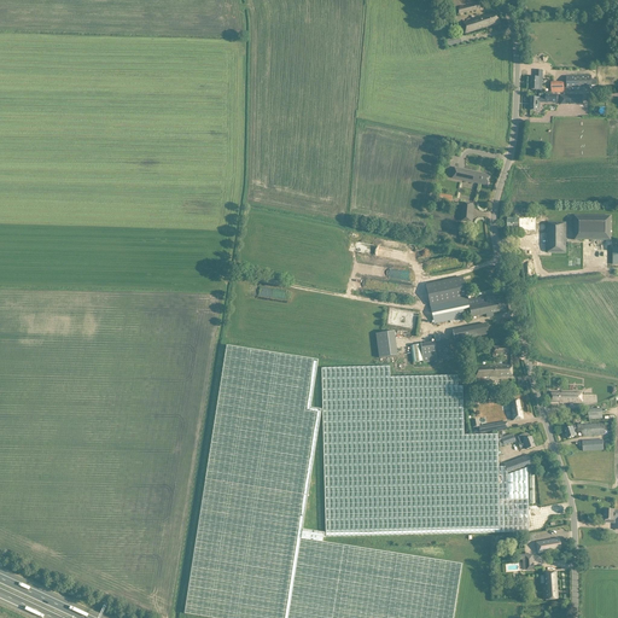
[(456,9),(458,15),(481,9),(479,3),(456,9)]
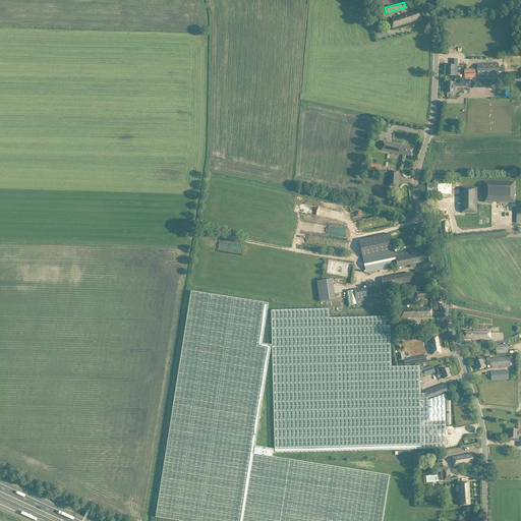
[(390,19),(392,29),(421,19),(418,10),(390,19)]
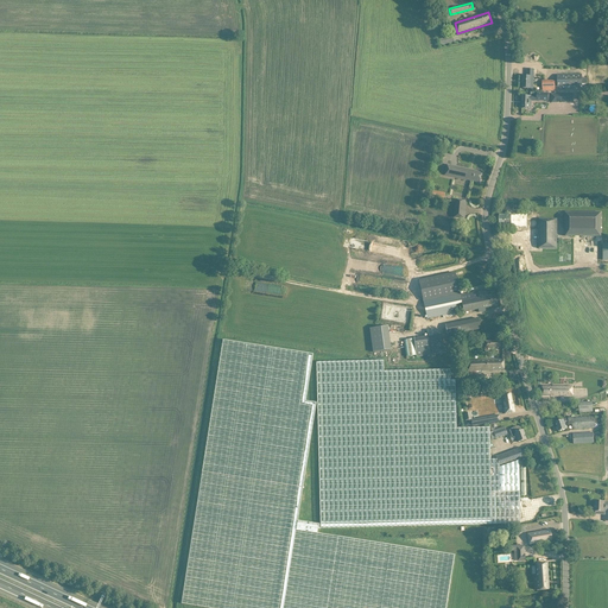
[(439,38),(441,45),(454,43),(453,36),(439,38)]
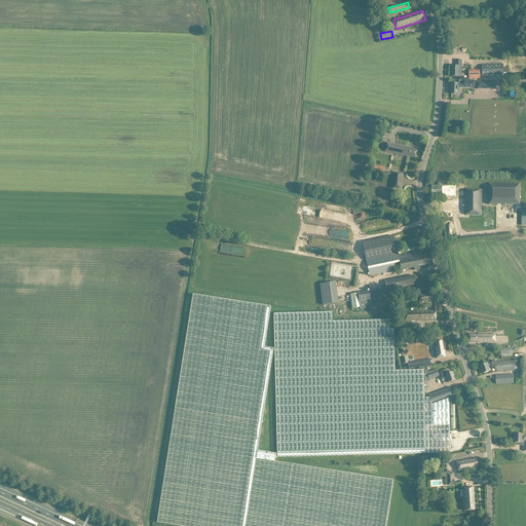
[(503,74),(503,65),(482,65),(483,75),(503,74)]
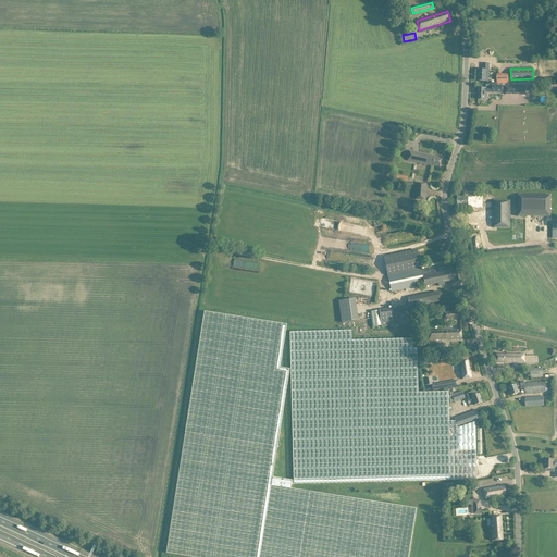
[(489,82),(489,77),(487,77),(487,74),(485,74),(485,70),(480,70),(479,81),(489,82)]
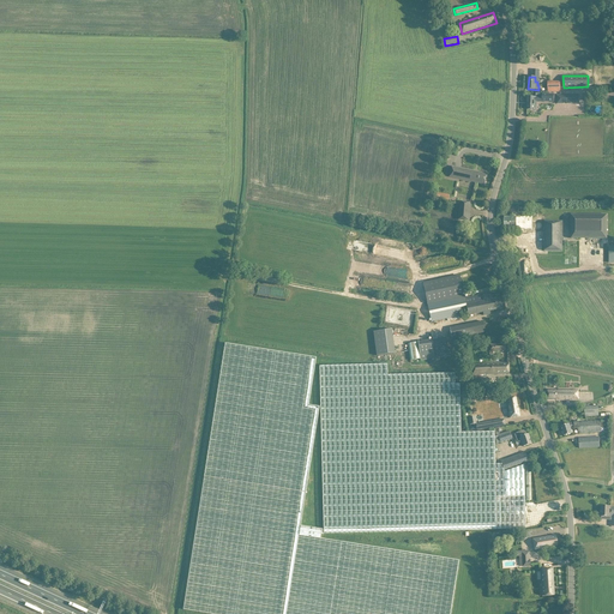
[(528,97),(527,109),(536,110),(536,102),(542,102),(554,102),(554,94),(542,94),(536,94),(536,95),(536,97),(528,97)]
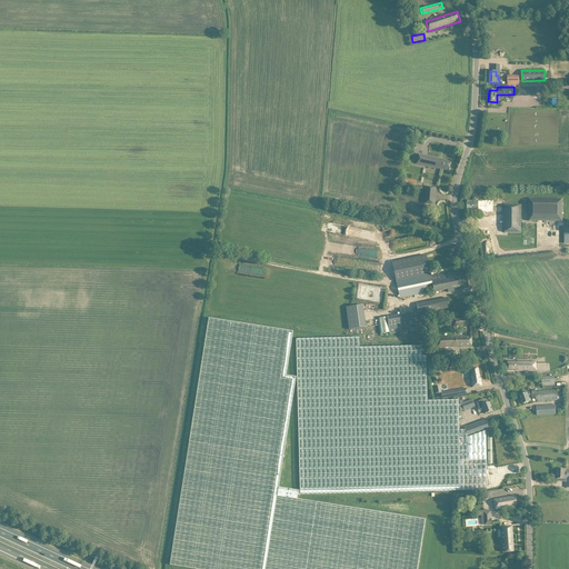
[(417,163),(450,171),(451,161),(418,155),(417,163)]
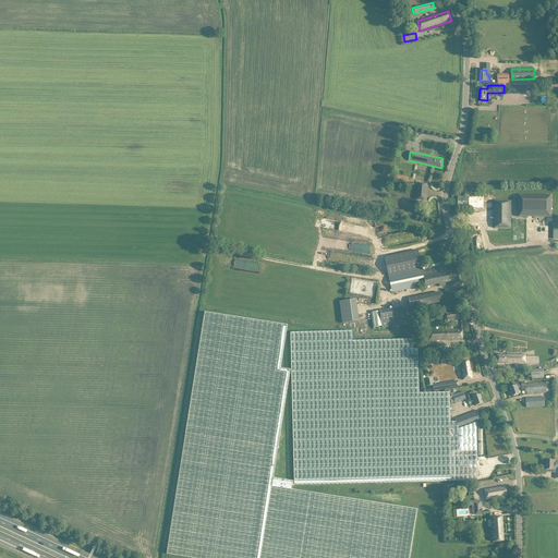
[(416,199),(426,201),(427,184),(419,183),(416,199)]
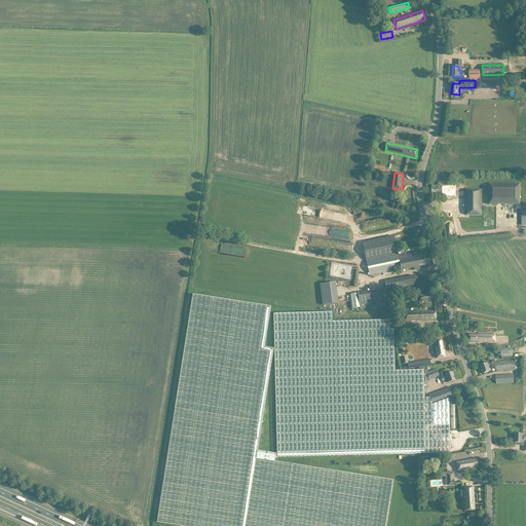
[(489,204),(520,204),(520,184),(489,184),(489,204)]
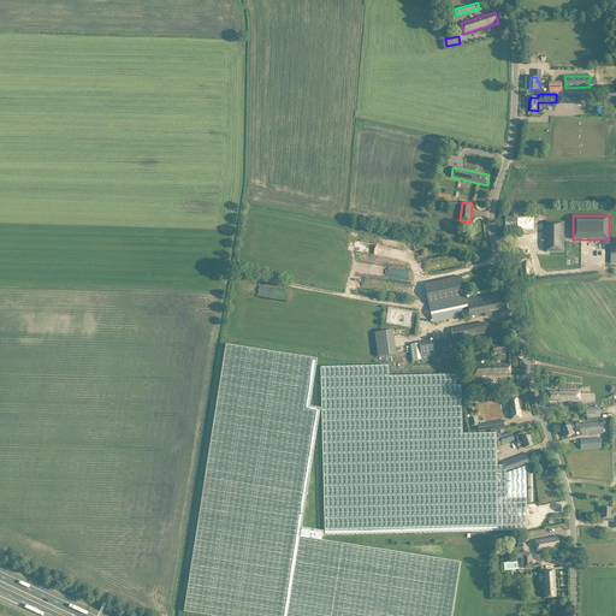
[(505,218),(505,229),(534,230),(534,218),(522,217),(522,218),(505,218)]
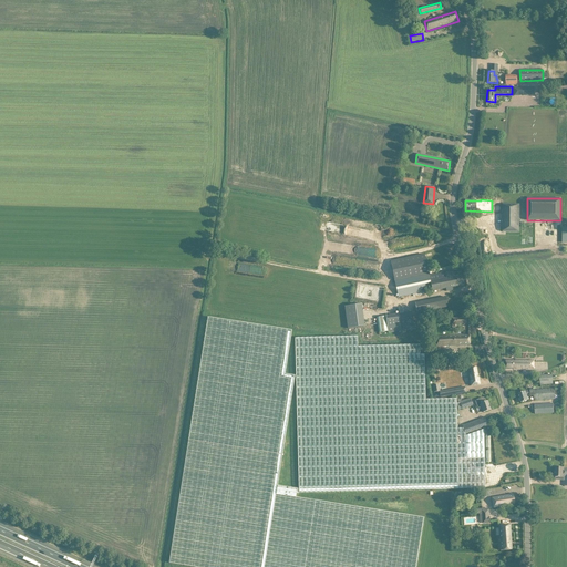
[(503,232),(519,232),(519,204),(503,204),(503,232)]
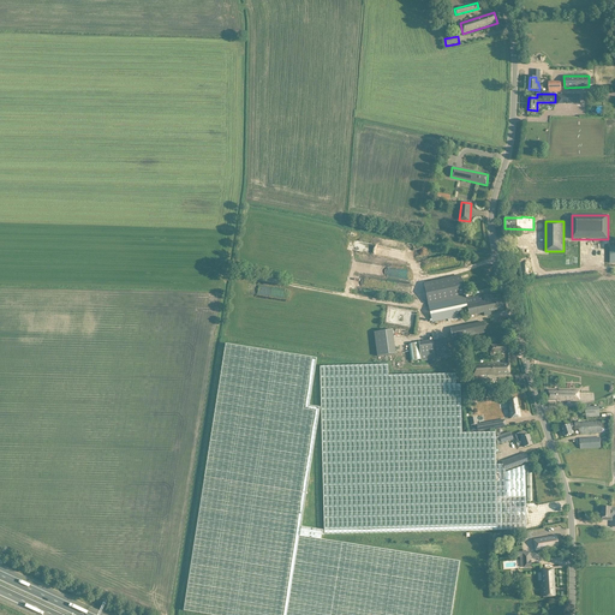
[(502,309),(500,298),(493,300),(491,293),(465,299),(460,276),(424,284),(428,304),(431,322),(469,315),(469,316),(502,309)]
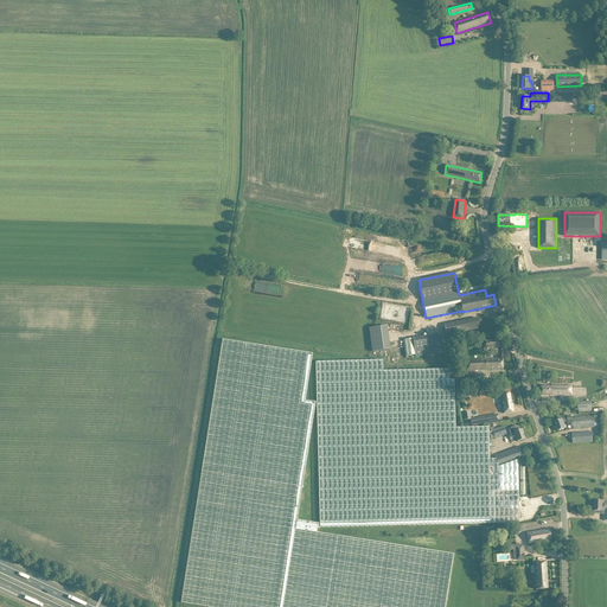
[(446,336),(479,328),(477,318),(445,325),(446,336)]
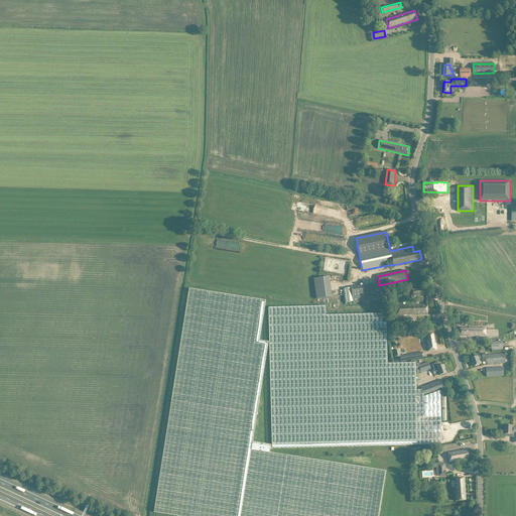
[(332,297),(329,277),(313,279),(316,299),(332,297)]
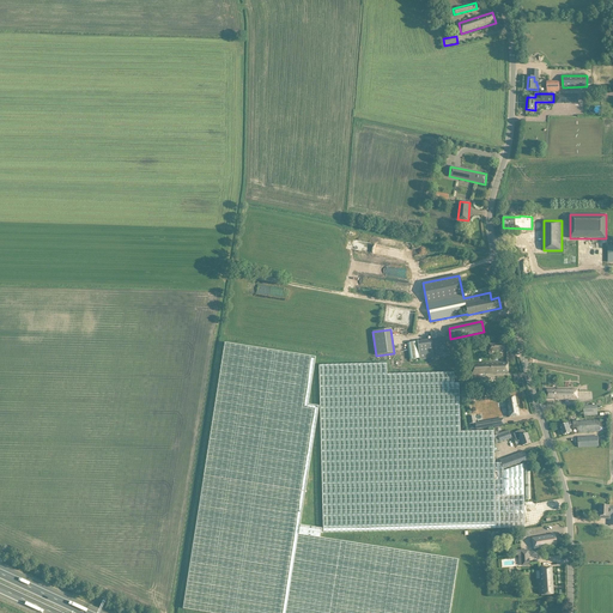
[(445,347),(448,346),(445,338),(445,337),(436,338),(435,332),(430,333),(431,339),(417,341),(420,360),(448,356),(445,347)]
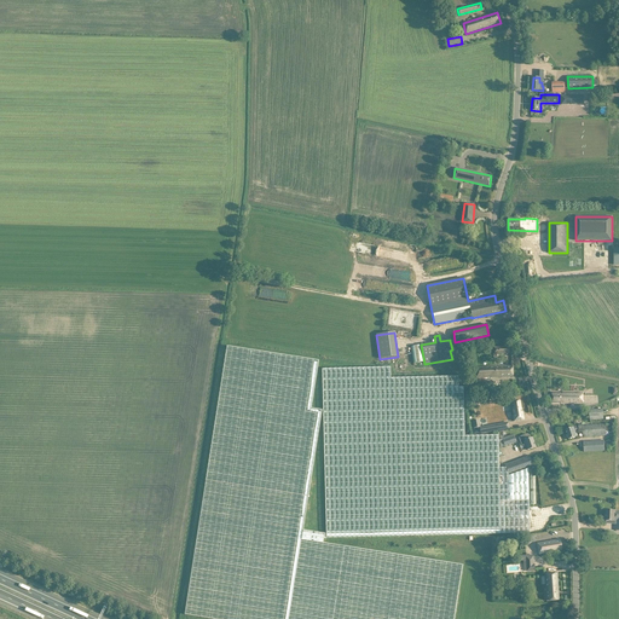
[(423,362),(421,345),(411,346),(414,363),(423,362)]
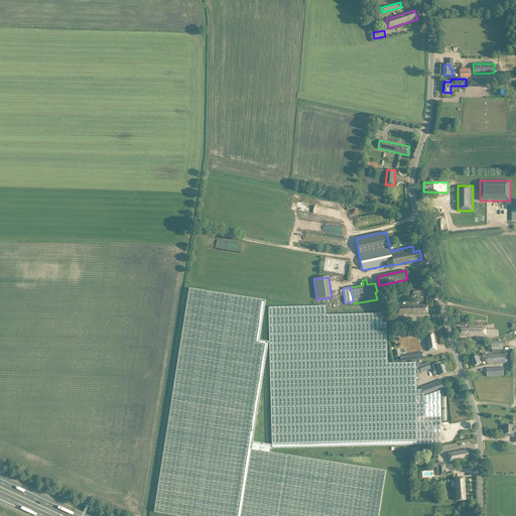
[(171,400),(154,512),(177,515),(378,515),(386,471),(269,453),(269,448),(272,448),(271,444),(252,441),(268,342),(259,341),(265,300),(189,288),(171,400)]
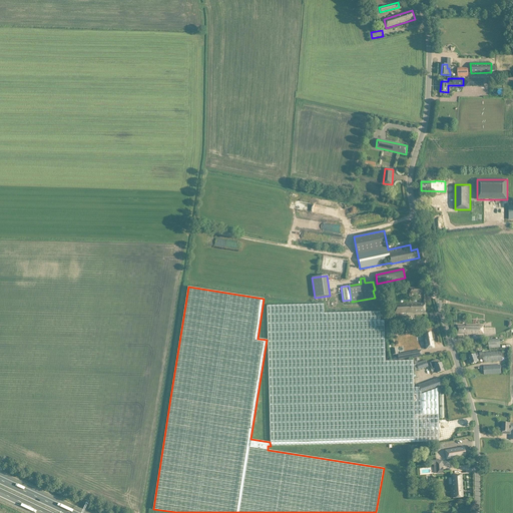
[(395,304),(395,316),(406,316),(406,313),(425,313),(425,304),(406,304),(395,304)]
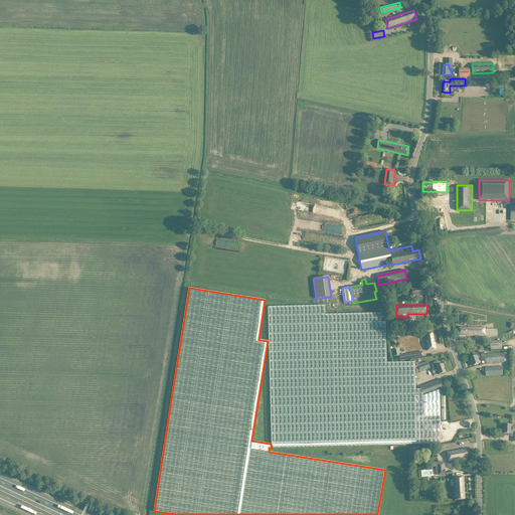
[(419,387),(420,389),(414,389),(414,362),(386,363),(385,322),(381,322),(380,313),(324,315),(324,306),(268,307),(271,444),(272,448),(441,444),(439,390),(444,388),(441,380),(419,387)]
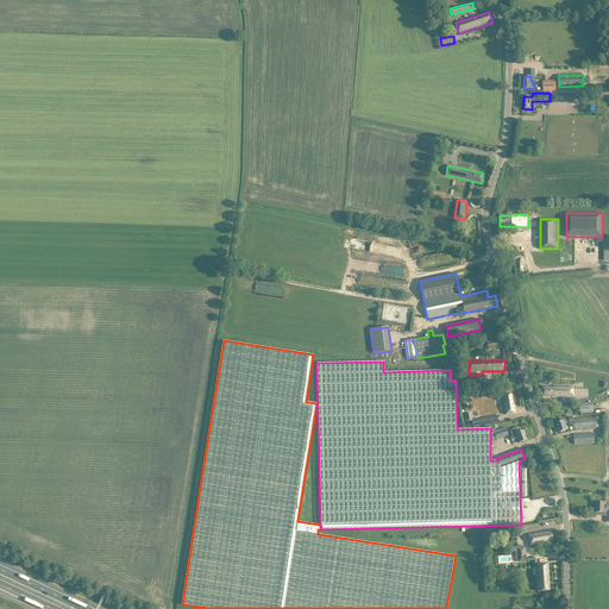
[(544,387),(544,397),(573,396),(573,387),(544,387)]
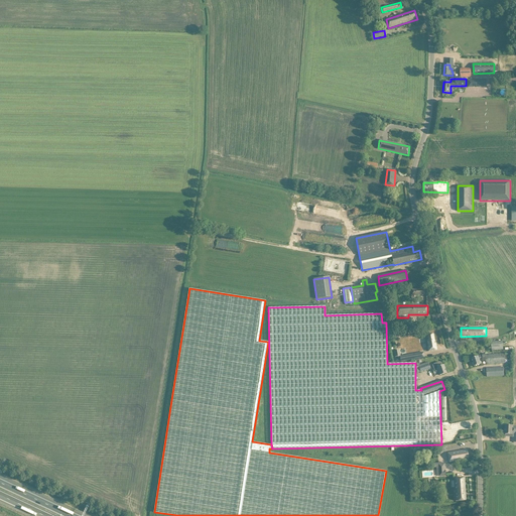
[(425,336),(428,351),(436,350),(433,334),(425,336)]
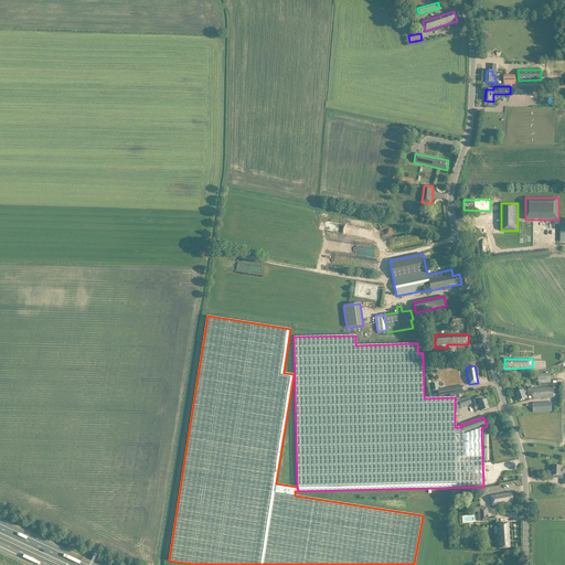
[(537,374),(539,383),(551,383),(551,374),(537,374)]
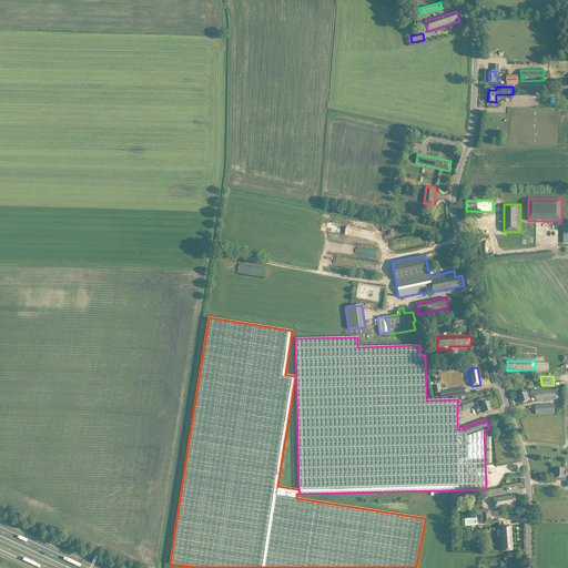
[(440,393),(439,393),(440,395),(440,398),(446,397),(450,396),(467,393),(466,388),(455,389),(449,391),(440,393)]
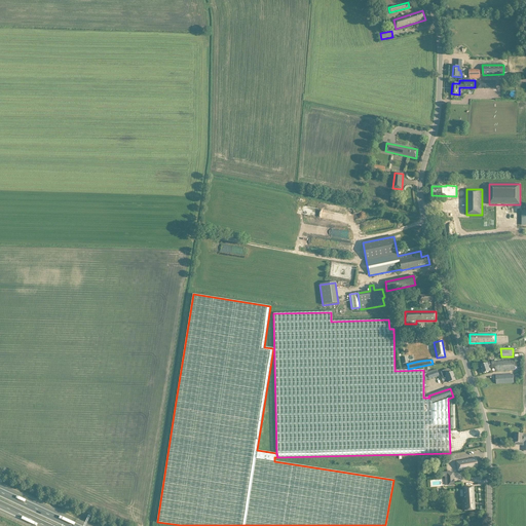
[(491,362),(492,367),(495,367),(495,371),(515,370),(514,361),(491,362)]
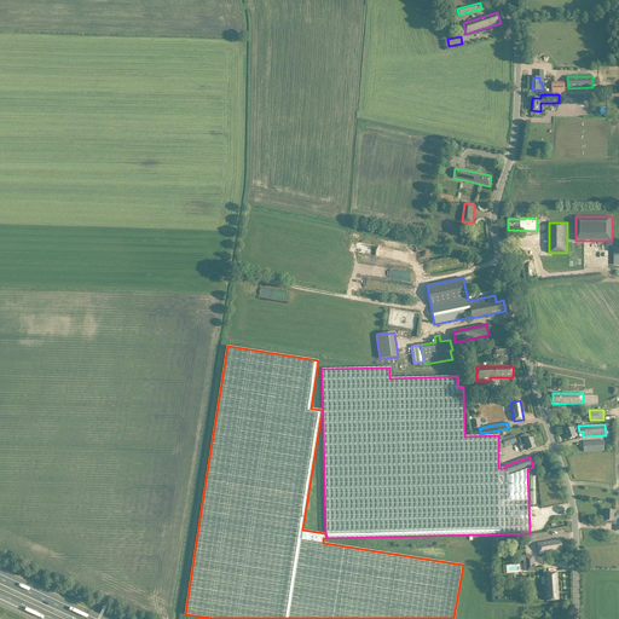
[(576,432),(578,431),(577,427),(573,427),(566,429),(568,439),(577,437),(576,432)]
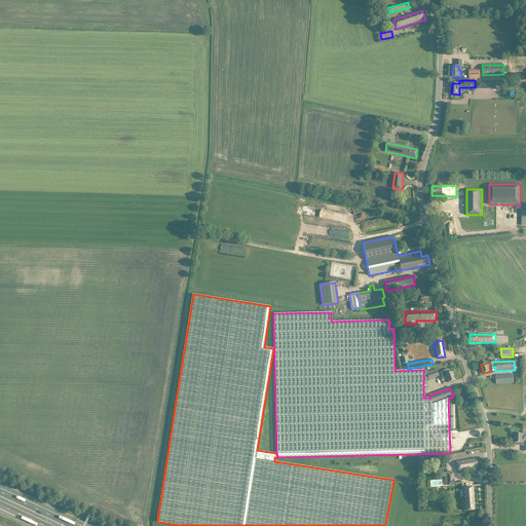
[(446,376),(441,378),(442,381),(447,380),(448,382),(450,382),(455,380),(452,372),(449,373),(448,369),(444,371),(445,374),(446,376)]
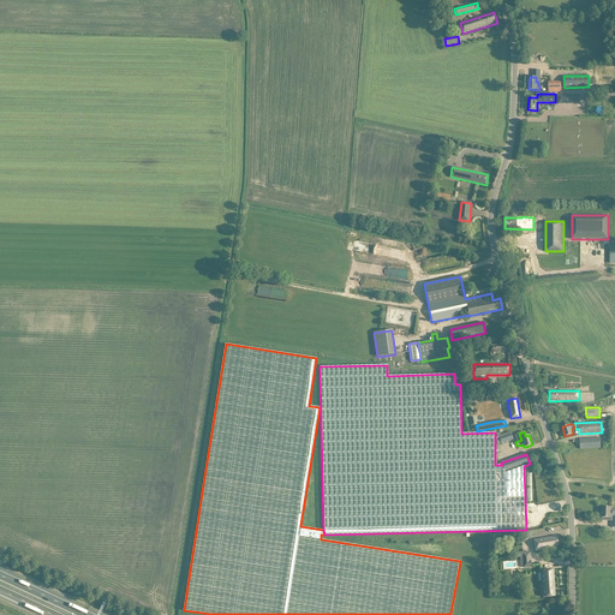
[(499,436),(501,443),(513,439),(511,433),(499,436)]
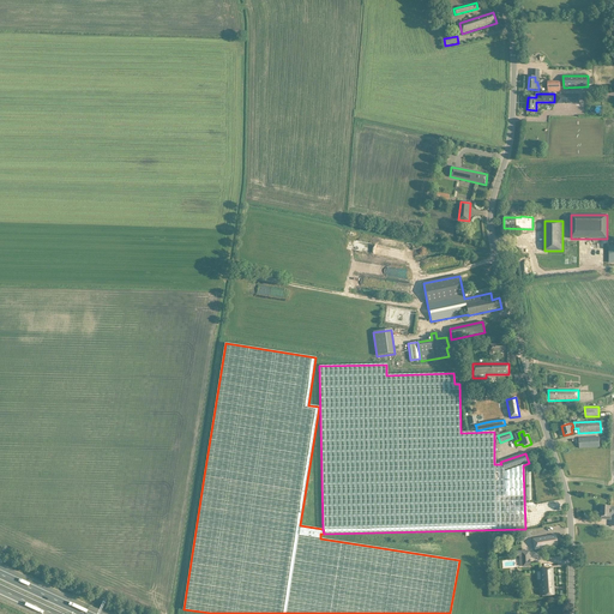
[(578,438),(579,449),(600,447),(599,437),(578,438)]
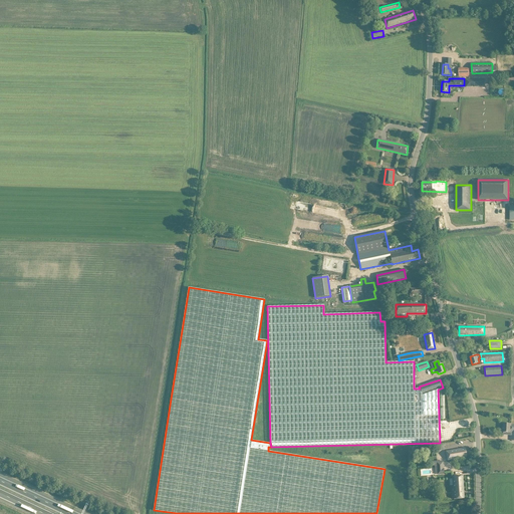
[(511,433),(511,441),(513,441),(513,425),(511,425),(511,424),(503,424),(503,433),(511,433)]
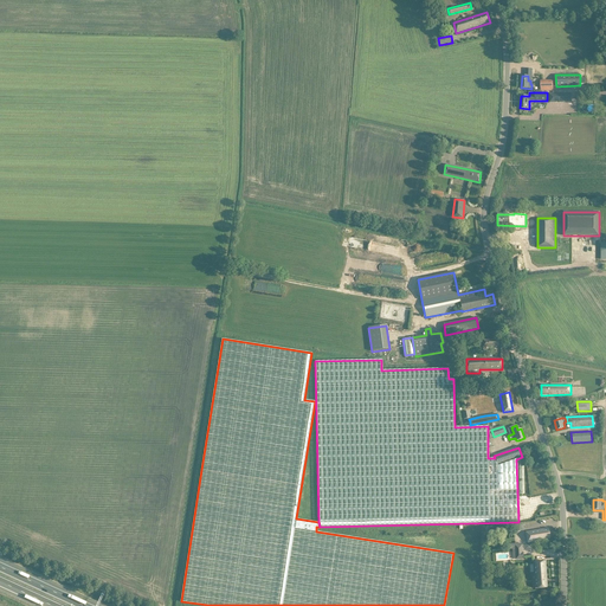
[(526,532),(527,542),(549,539),(548,529),(526,532)]
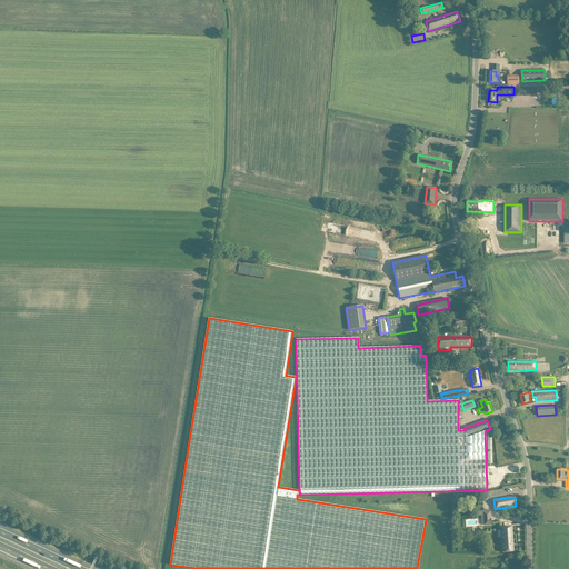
[(512,527),(500,528),(500,530),(501,537),(502,552),(508,552),(513,552),(512,527)]
